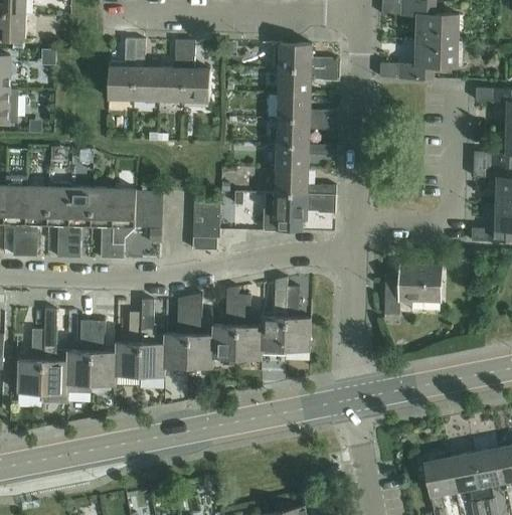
[(0,13),(26,14),(26,0),(0,0),(0,13)]
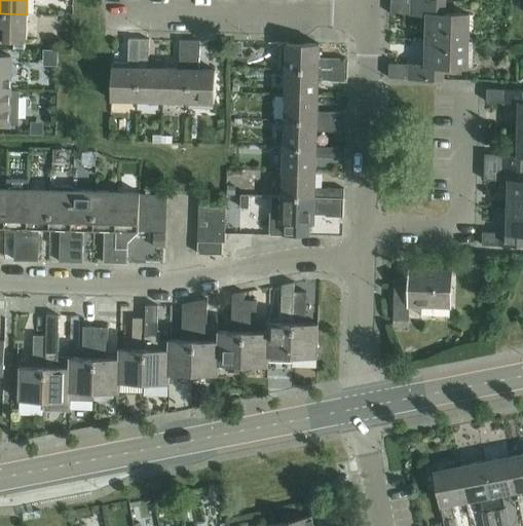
[(413,0),(388,0),(388,14),(425,15),(424,40),(467,41),(468,14),(443,13),(443,1),(413,0)]
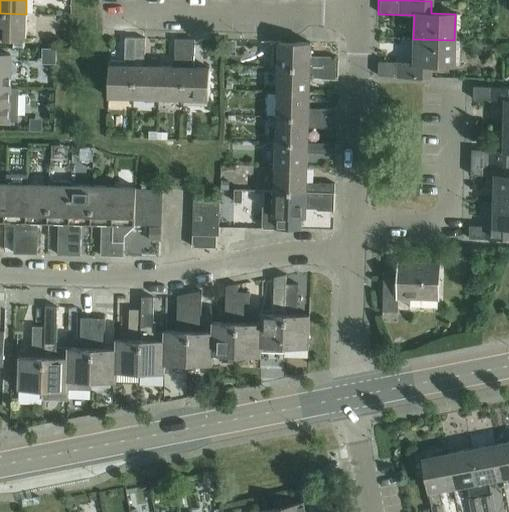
[(0,38),(24,40),(25,40),(26,14),(0,13),(0,38)]
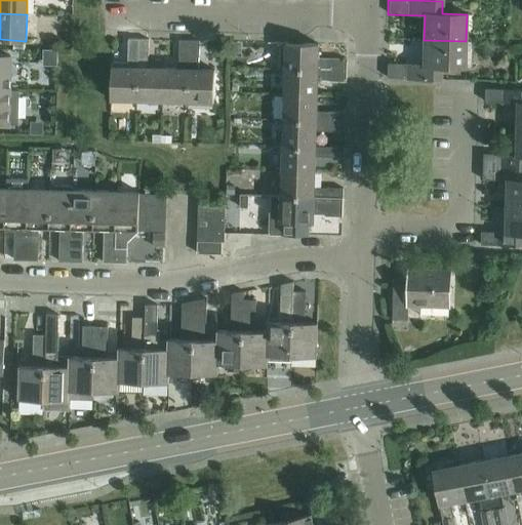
[(110,67),(109,101),(134,101),(135,68),(136,55),(136,39),(126,39),(125,63),(112,63),(110,65),(110,67)]
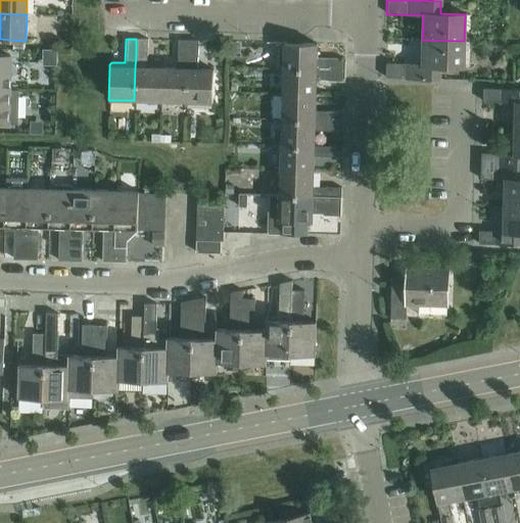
[(136,39),(136,55),(146,55),(146,39),(136,39)]
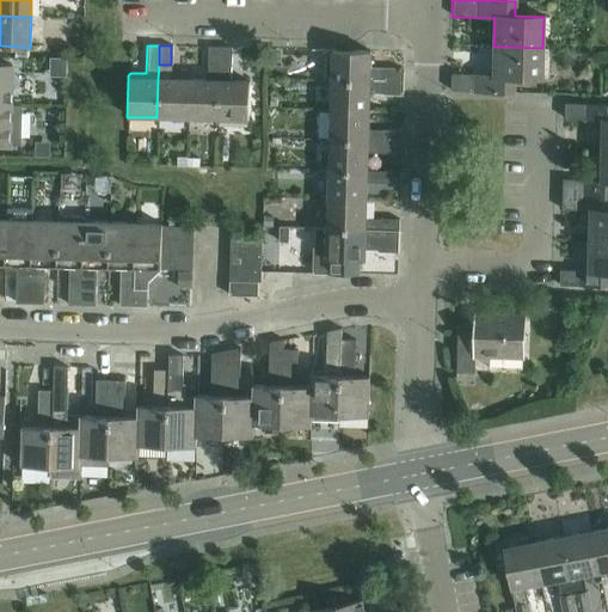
[(450,73),(449,91),(513,92),(513,79),(541,79),(542,48),(493,47),(492,74),(450,73)]
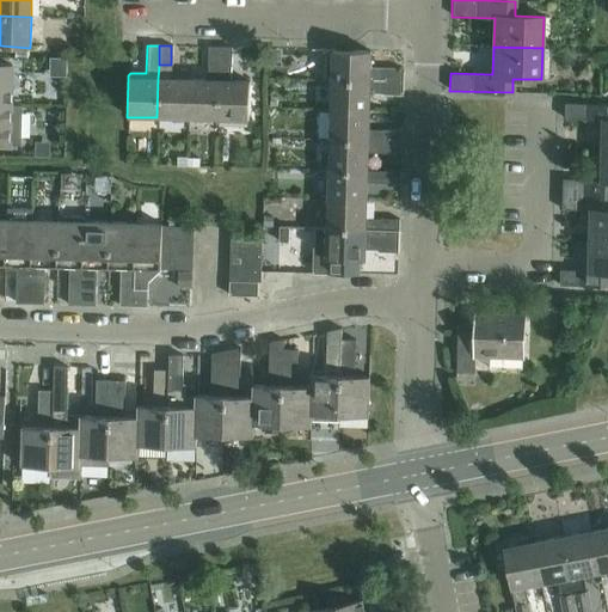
[(207,48),(207,66),(217,67),(219,48),(207,48)]
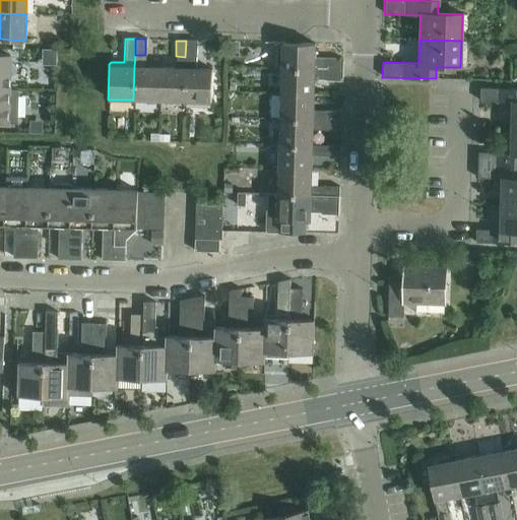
[(186,41),(185,57),(195,57),(196,41),(186,41)]
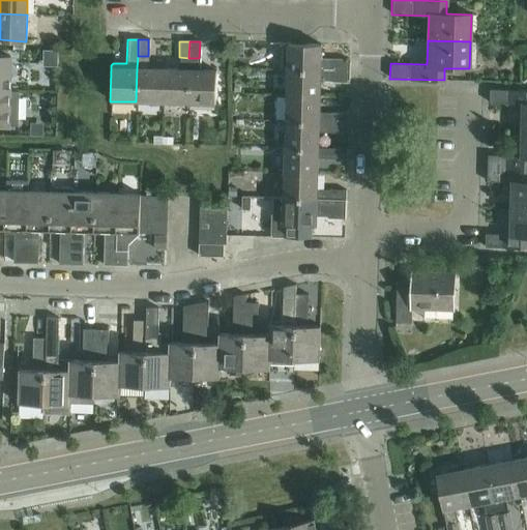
[(231,42),(231,57),(241,58),(242,42),(231,42)]
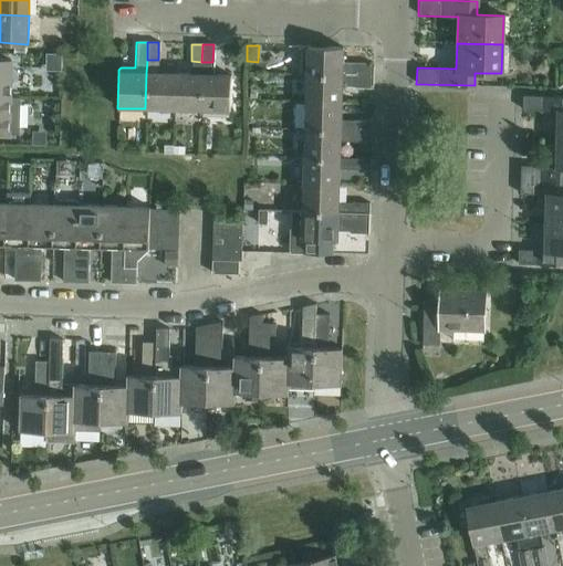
[(301,46),(300,75),(305,75),(372,77),(372,66),(355,65),(341,65),(342,49),(306,48),(301,46)]
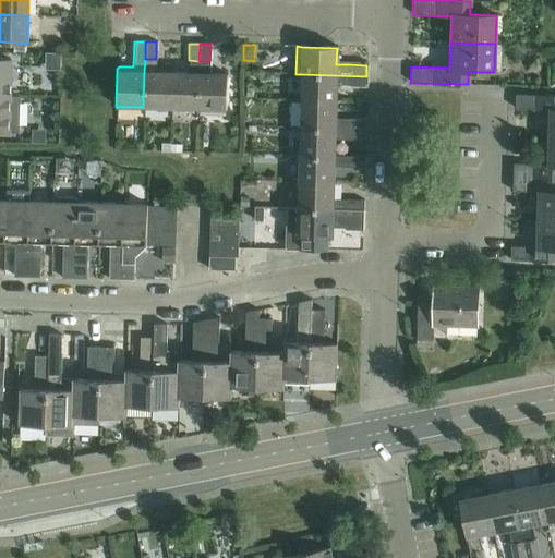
[(0,97),(8,97),(8,95),(9,61),(0,60),(0,97)]
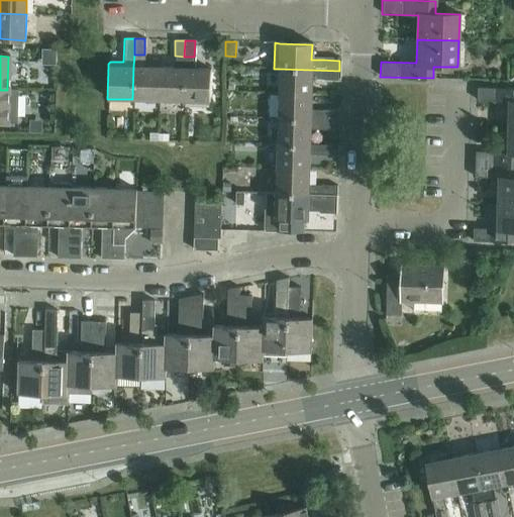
[(184,69),(183,101),(208,102),(209,69),(194,69),(194,57),(184,57),(184,69)]
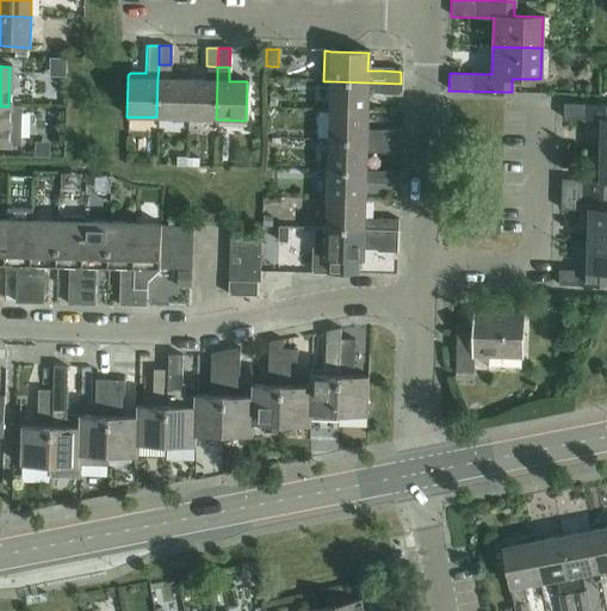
[(158,79),(156,117),(186,118),(187,80),(158,79)]
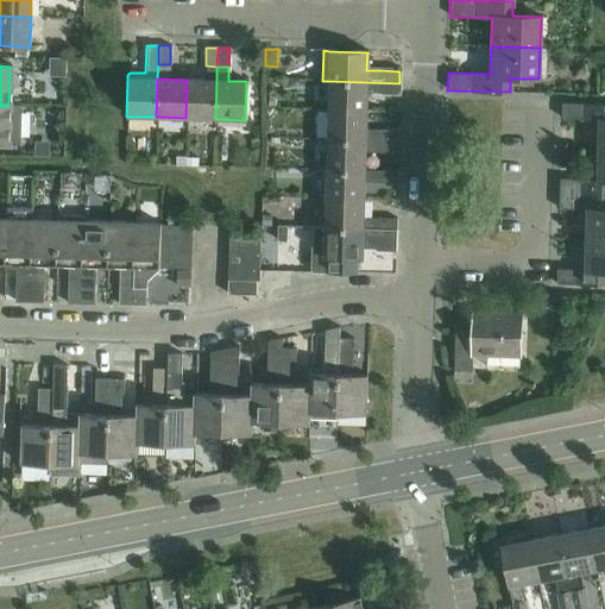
[(187,80),(186,118),(215,119),(216,81),(187,80)]
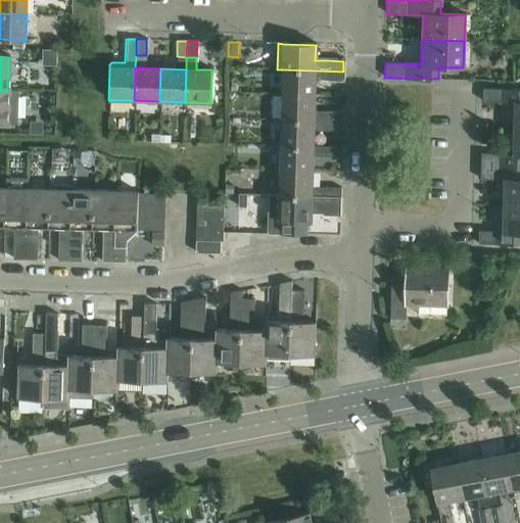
[(282,69),(281,95),(314,96),(315,81),(327,81),(342,82),(343,72),(282,69)]
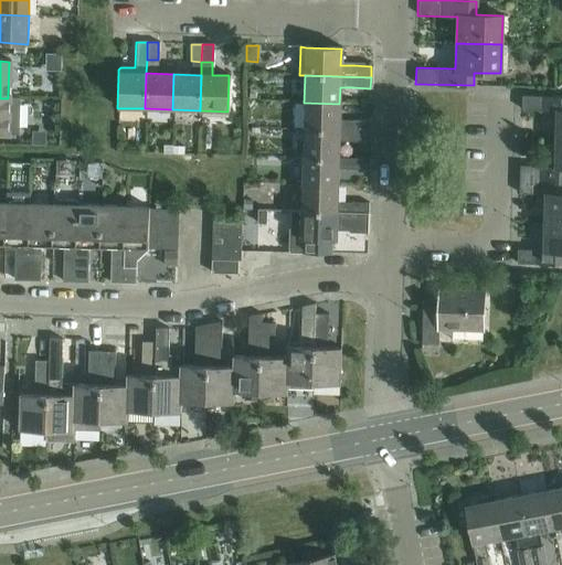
[(0,135),(7,136),(16,136),(18,97),(8,96),(8,98),(0,98),(0,135)]
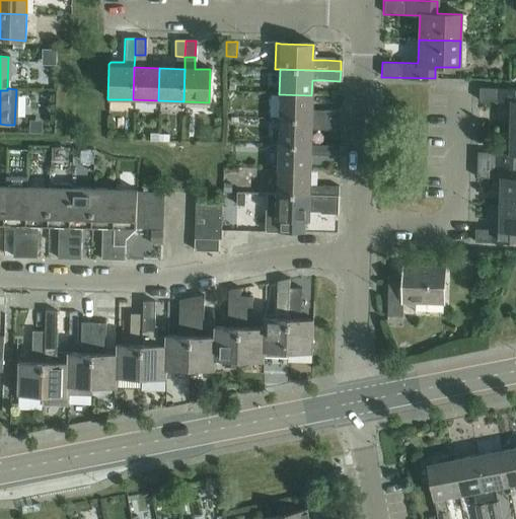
[(477,88),(477,100),(510,101),(509,128),(515,128),(515,89),(508,89),(477,88)]
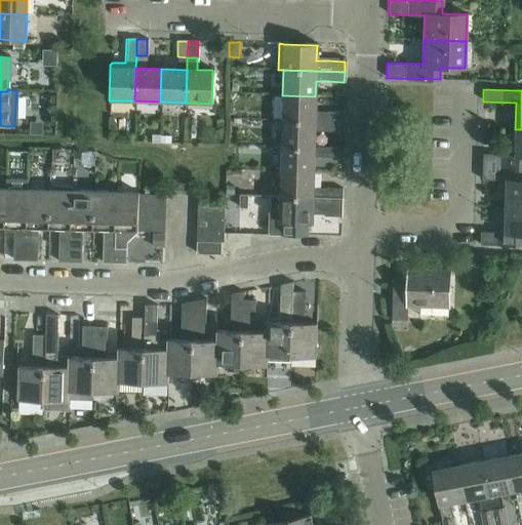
[(282,95),(281,121),(315,122),(315,96),(282,95)]
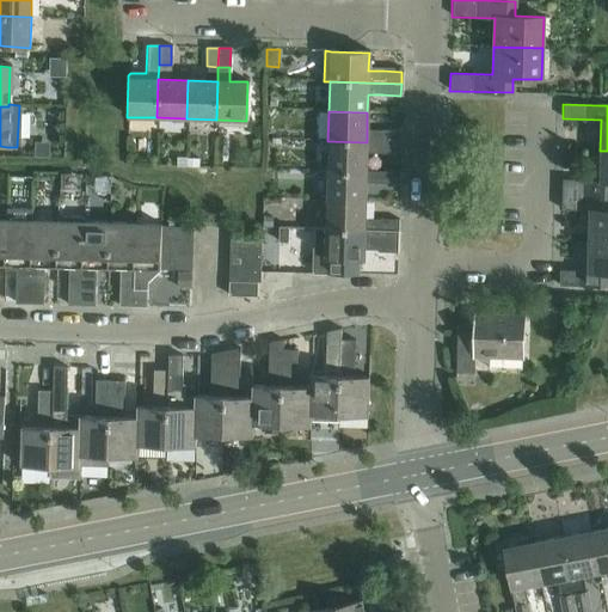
[(381,142),(399,144),(400,132),(381,132),(381,142)]
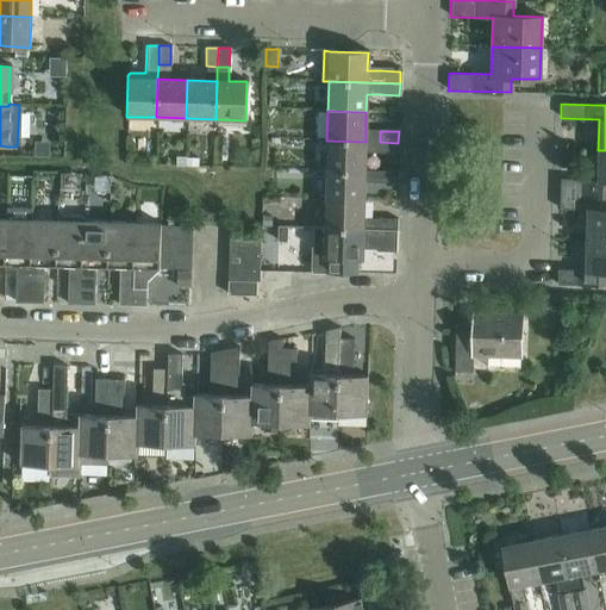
[(326,141),(326,169),(364,170),(364,153),(398,154),(398,143),(380,142),(366,142),(326,141)]
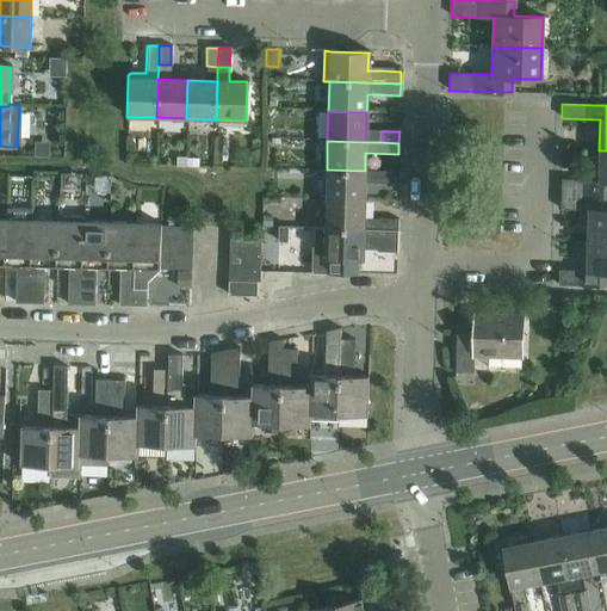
[(561,179),(559,195),(606,196),(606,150),(599,150),(598,180),(561,179)]
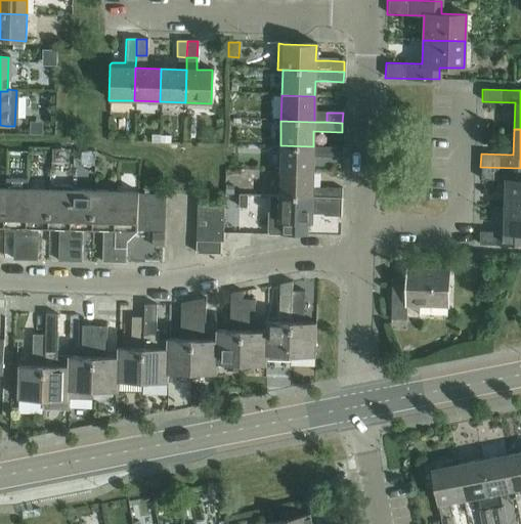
[(150,134),(150,142),(159,143),(159,135),(159,134),(150,134)]
